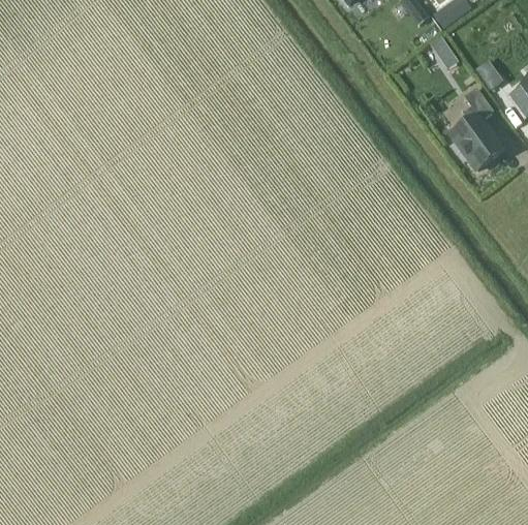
[(399,0),(417,25),(429,17),(416,0),(399,0)]
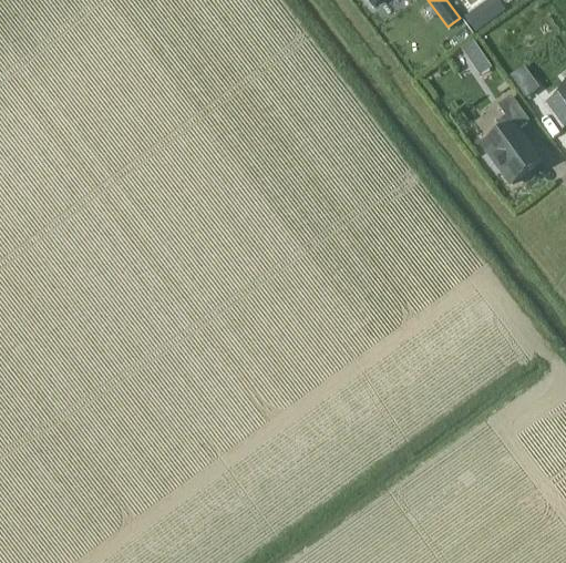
[(489,19),(479,4),(465,14),(475,29),(489,19)]
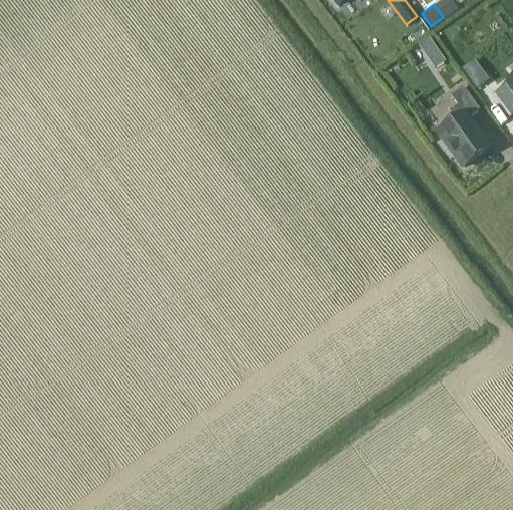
[(419,42),(426,53),(437,46),(429,35),(419,42)]
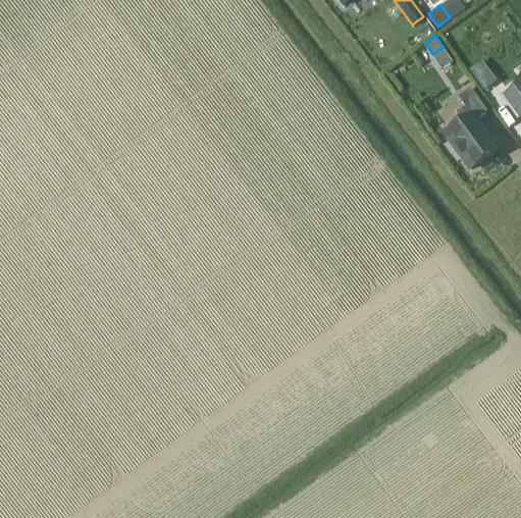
[(486,73),(478,80),(483,87),(491,82),(486,73)]
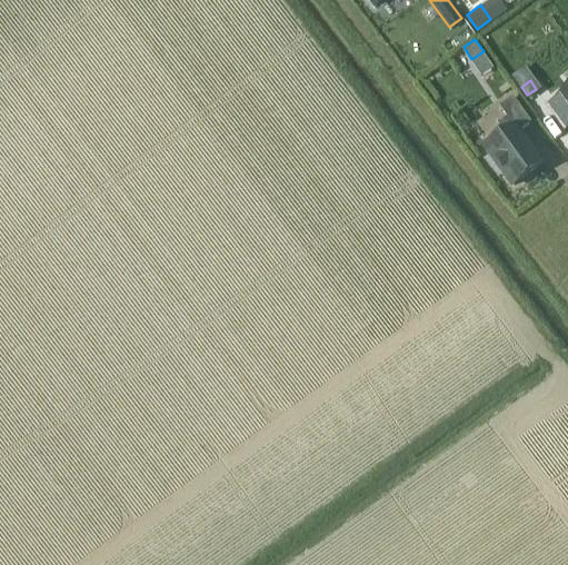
[(558,96),(547,103),(564,127),(567,124),(567,87),(557,95),(558,96)]
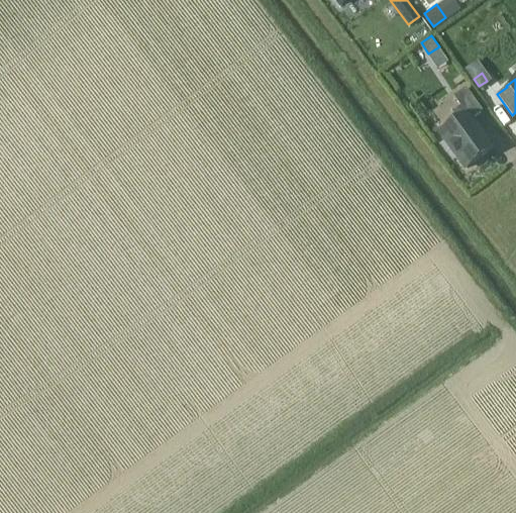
[(492,146),(471,116),(483,108),(466,85),(453,94),(460,104),(452,110),(458,118),(441,130),(466,166),(492,146)]
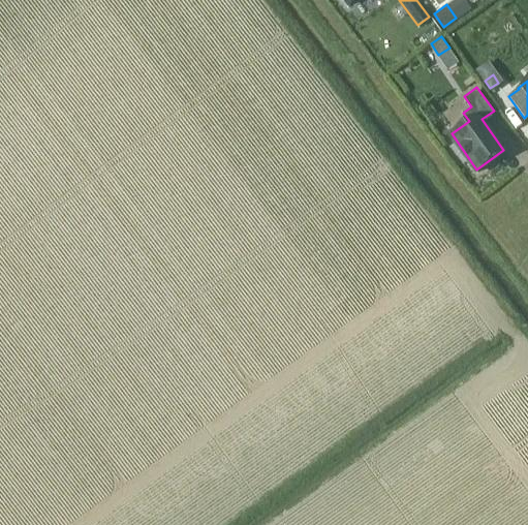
All buildings are outlined.
